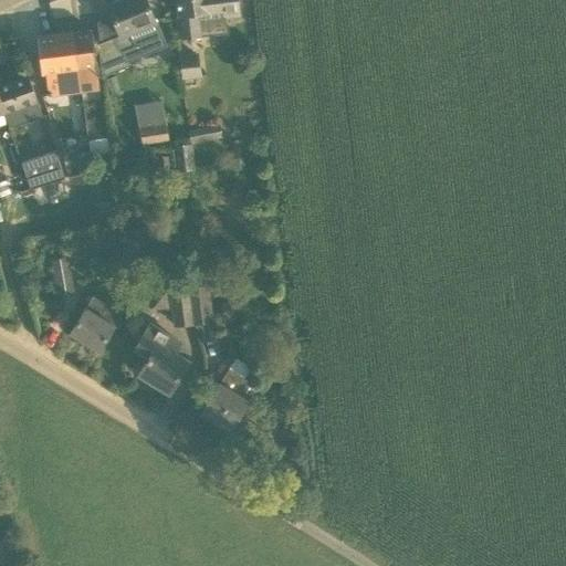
[(167,46),(148,1),(147,0),(116,0),(108,3),(122,37),(98,44),(102,77),(128,66),(126,62),(167,46)]
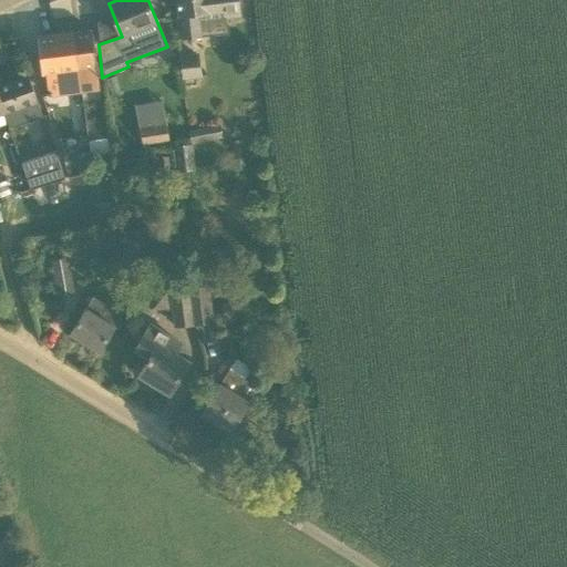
[(223,12),(223,16),(239,13),(237,0),(177,0),(179,14),(181,14),(181,18),(177,19),(181,39),(200,37),(197,12),(209,11),(209,13),(223,12)]
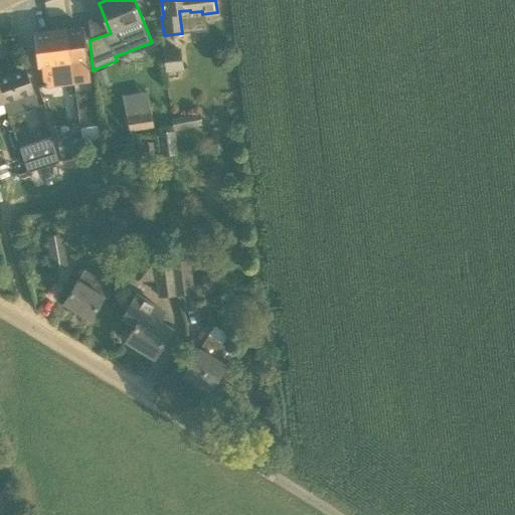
[(87,51),(87,50),(83,28),(50,32),(53,55),(60,54),(60,50),(67,49),(75,48),(75,52),(87,51)]
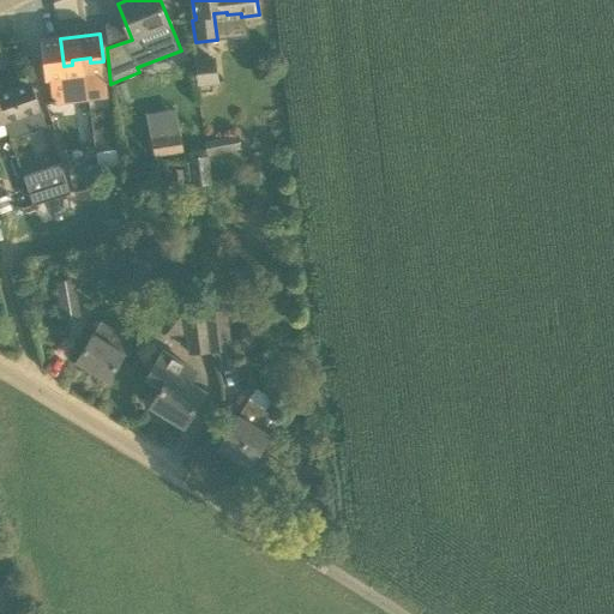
[(68,101),(64,66),(60,38),(41,41),(46,80),(50,79),(53,102),(68,101)]
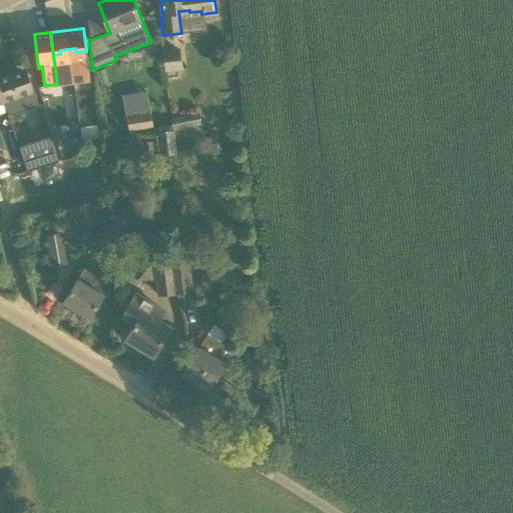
[(87,60),(86,51),(75,52),(75,48),(67,49),(72,82),(90,80),(87,60)]
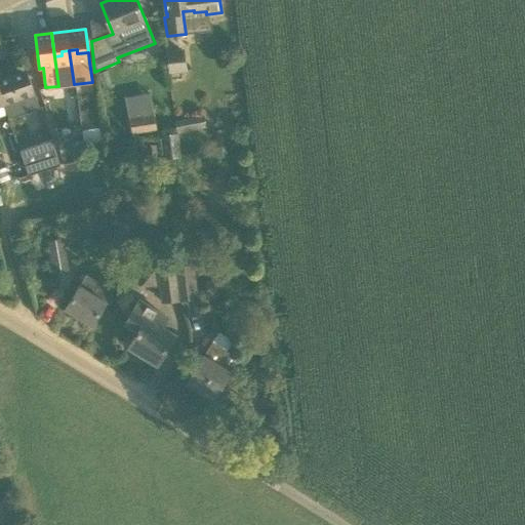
[(169,74),(187,71),(184,49),(166,51),(169,74)]
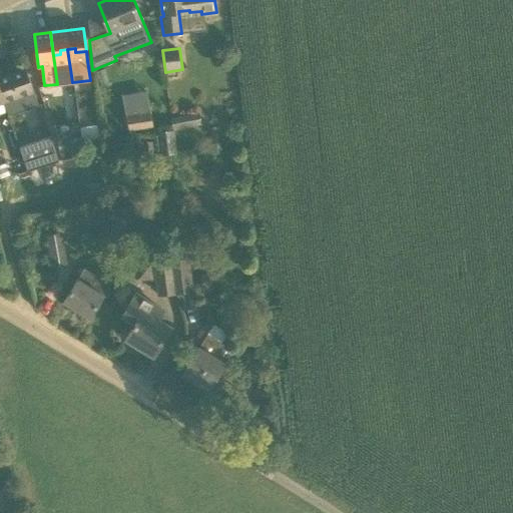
[(57,84),(72,82),(67,49),(60,50),(60,54),(53,55),(57,84)]
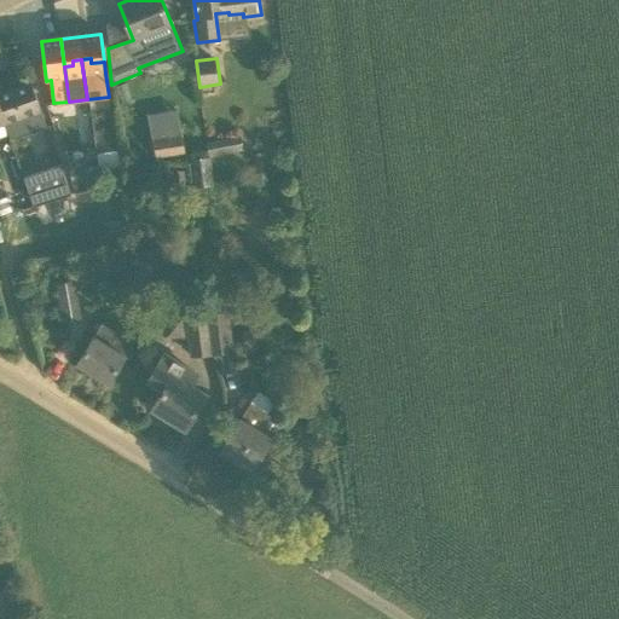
[(32,82),(13,88),(0,92),(0,109),(4,123),(6,123),(11,139),(29,133),(45,127),(40,111),(41,111),(32,82)]
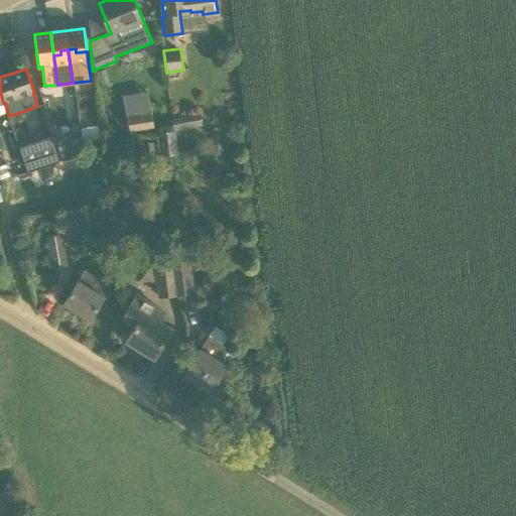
[(153,128),(149,103),(126,107),(130,131),(153,128)]
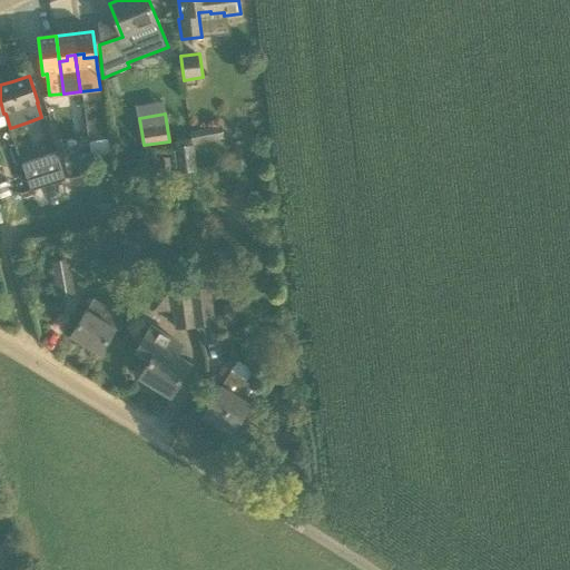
[(21,164),(30,190),(65,179),(56,151),(21,164)]
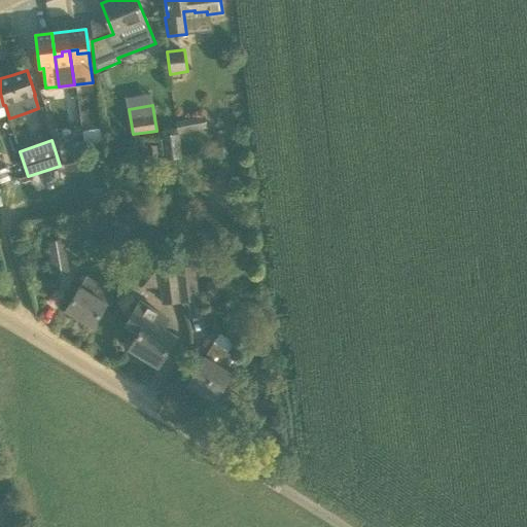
[(104,196),(93,196),(94,209),(105,208),(104,196)]
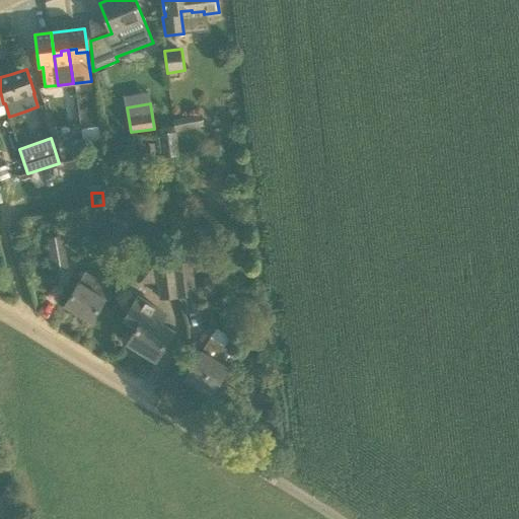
[(62,236),(49,238),(53,269),(66,267),(62,236)]
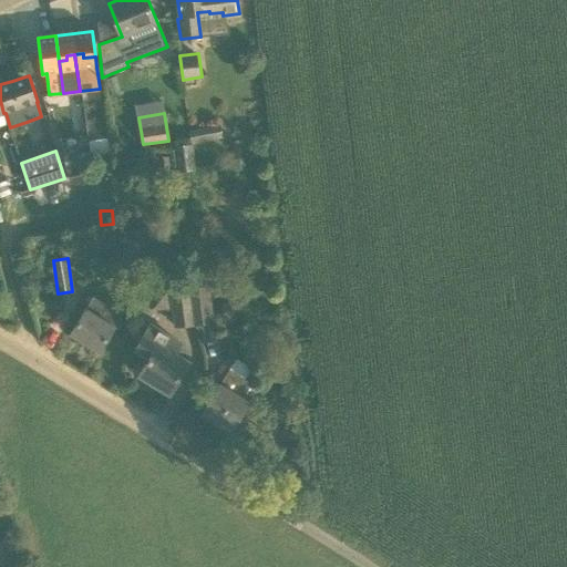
[(208,286),(189,288),(194,323),(212,321),(208,286)]
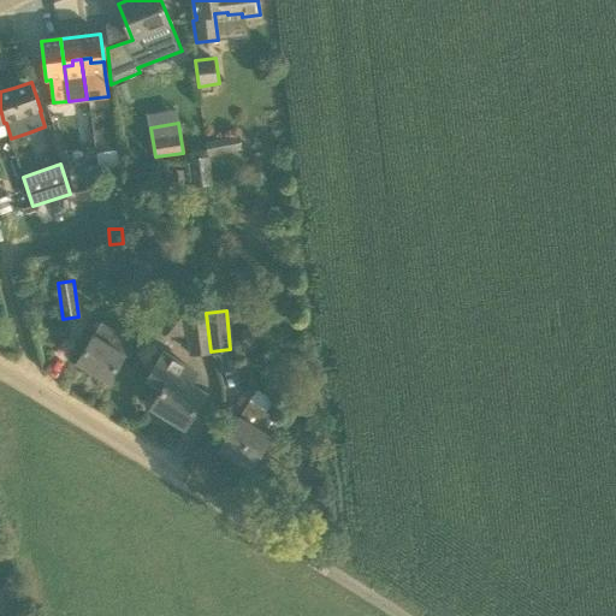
[(211,351),(206,313),(185,315),(190,354),(211,351)]
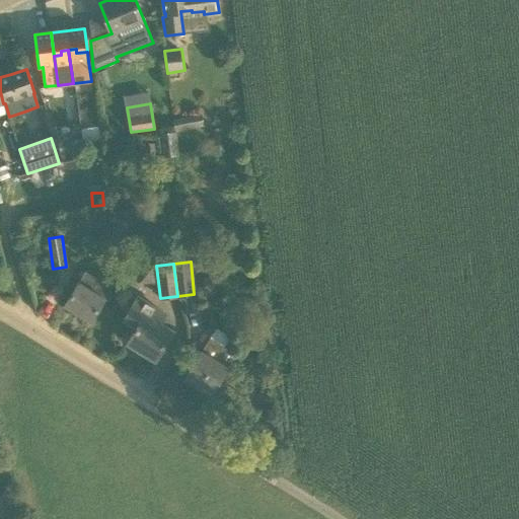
[(79,282),(65,305),(90,320),(103,298),(107,300),(112,294),(109,277),(97,279),(85,272),(79,282)]
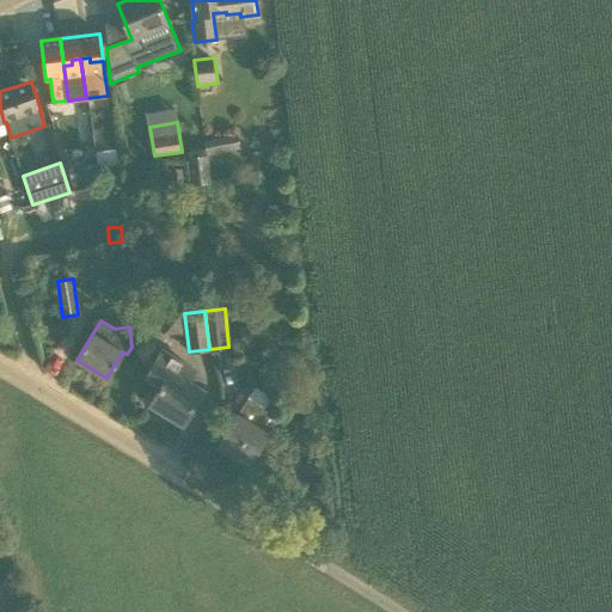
[(183,424),(204,389),(189,380),(195,371),(161,350),(146,375),(161,385),(151,404),(183,424)]
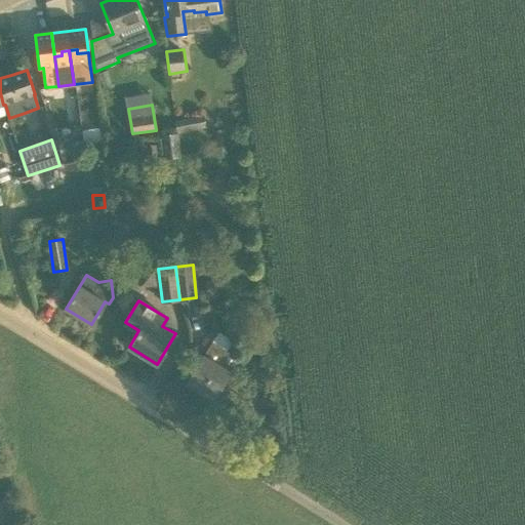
[(238,357),(212,341),(204,356),(203,356),(187,382),(213,398),(230,371),(238,357)]
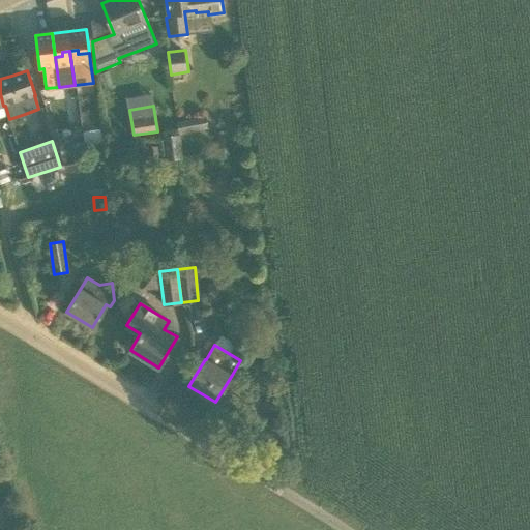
[(18,529),(16,517),(0,519),(0,529),(18,529)]
